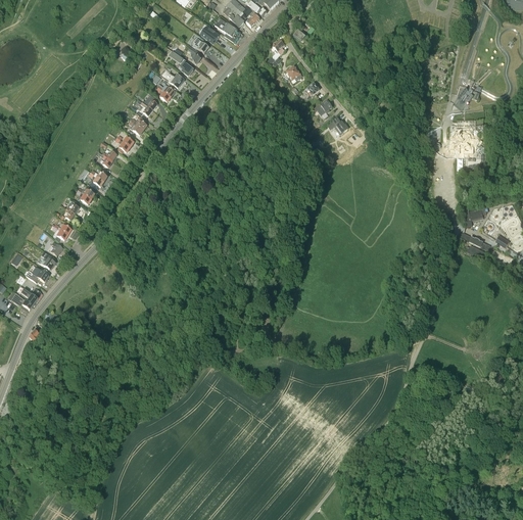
[(239,1),(238,0),(230,0),(227,4),(228,6),(223,10),(226,12),(231,7),(239,15),(243,20),(249,13),(253,8),(248,3),(247,2),(244,6),(243,5),(244,4),(241,0),(239,1)]
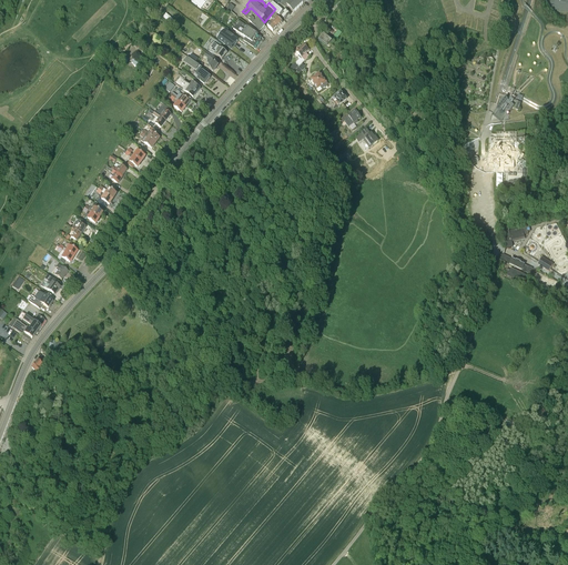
[(266,1),(269,2),(270,3),(275,9),(277,11),(281,14),(282,16),(283,16),(285,17),(290,12),(285,7),(284,9),(275,0),(267,0),(266,1)]
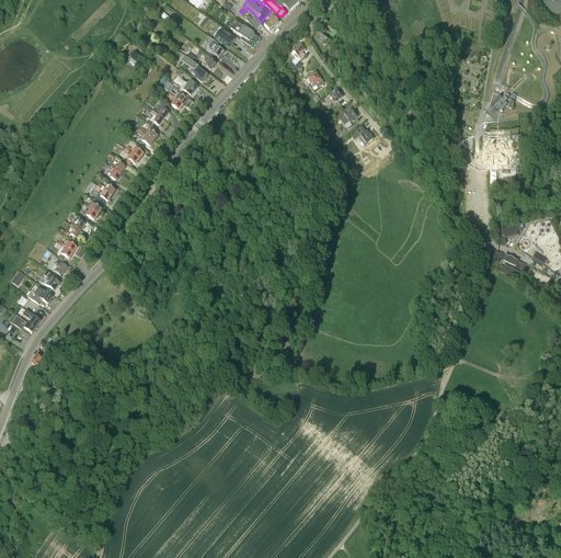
[(299,0),(281,0),(283,2),(289,10),(299,0)]
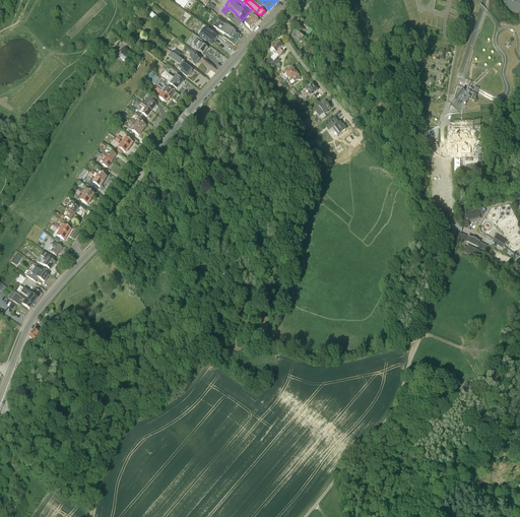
[(501,0),(503,2),(506,4),(510,6),(514,8),(518,8),(519,7),(519,0),(501,0)]
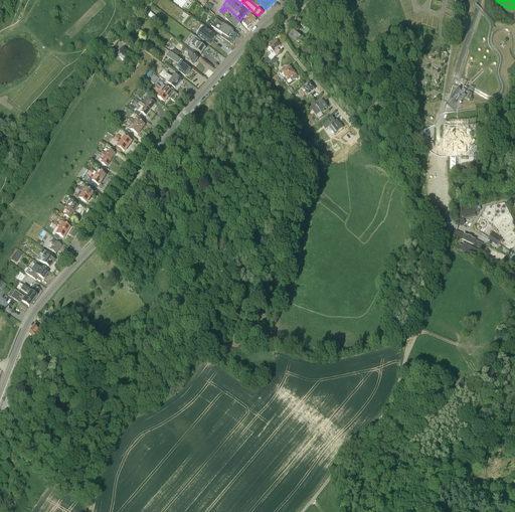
[(227,7),(222,12),(235,25),(237,27),(241,23),(239,20),(235,15),(227,7)]
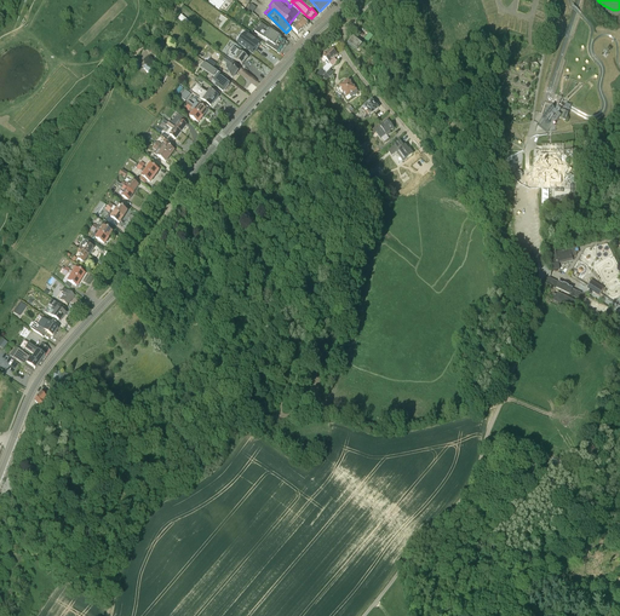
[(296,16),(298,18),(303,23),(306,19),(308,17),(306,16),(303,12),(300,10),(296,16)]
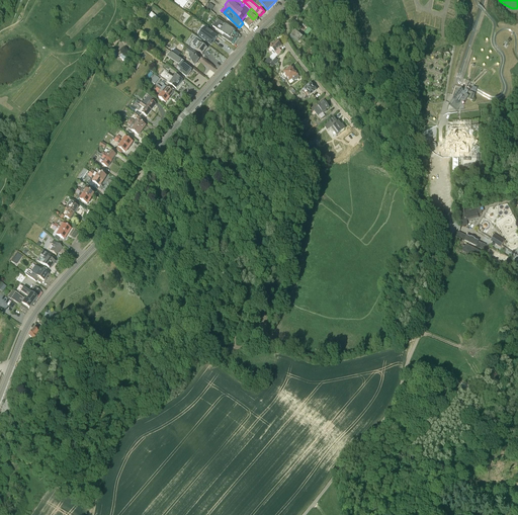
[(245,22),(249,26),(258,18),(256,16),(253,19),(249,15),(244,20),(245,22)]
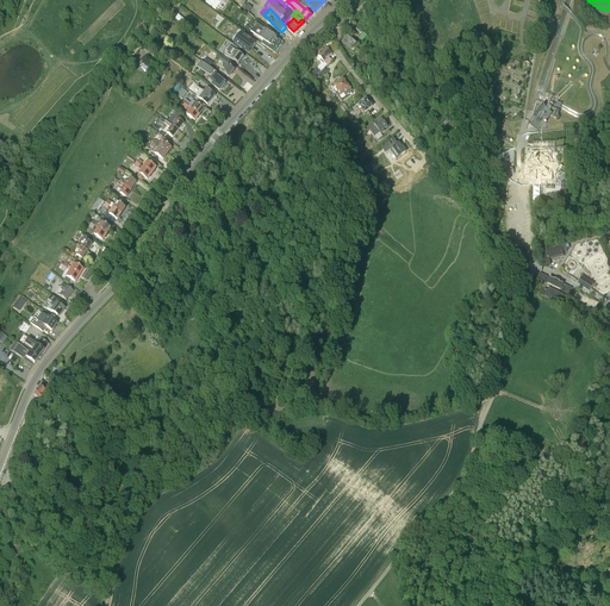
[(275,50),(282,38),(281,37),(256,19),(250,29),(263,37),(261,41),(275,50)]
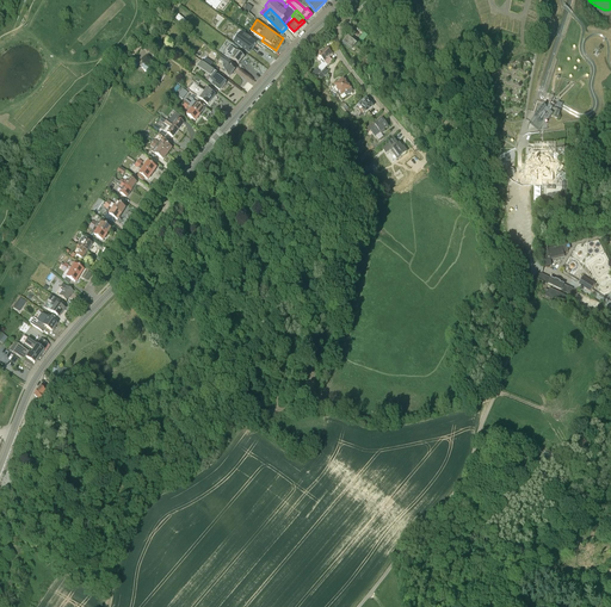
[(359,30),(363,26),(352,19),(350,23),(359,30)]
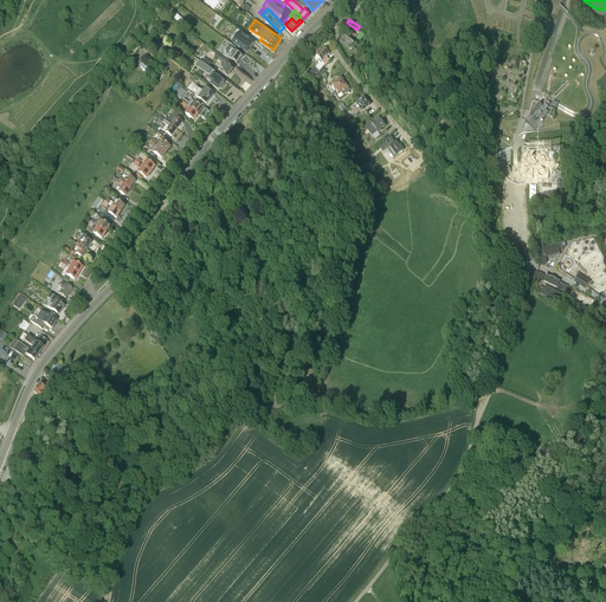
[(246,45),(249,46),(252,41),(247,38),(249,38),(245,36),(240,32),(238,34),(243,38),(240,41),(244,44),(243,46),(244,47),(246,45)]
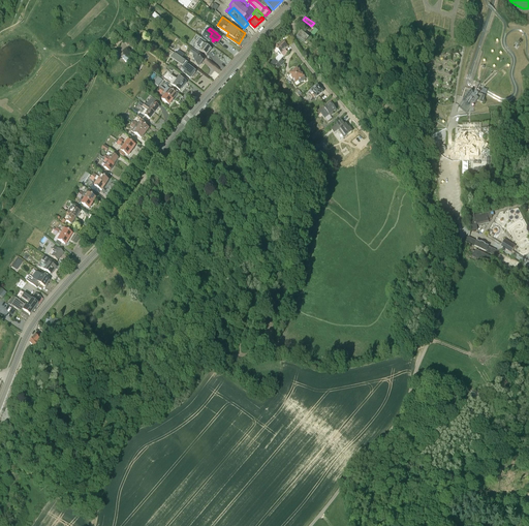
[(309,35),(302,29),(298,35),(304,40),(309,35)]
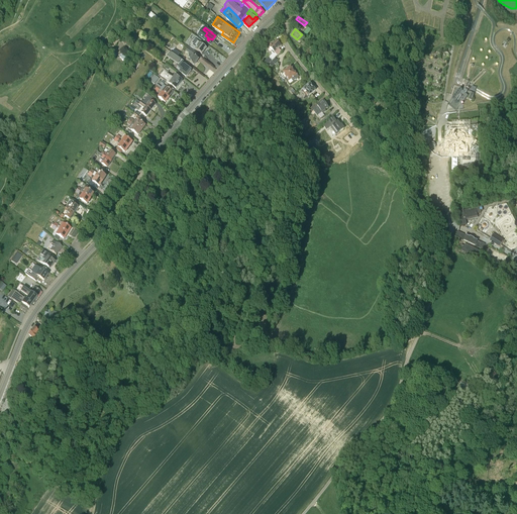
[(135,39),(137,40),(140,36),(132,30),(129,29),(127,32),(135,39)]
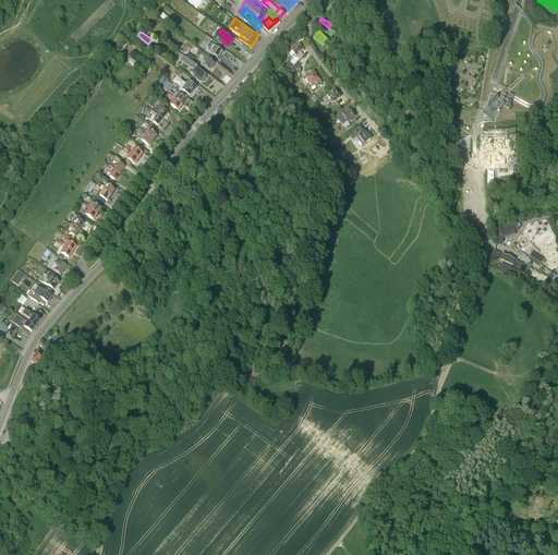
[(210,50),(214,52),(218,56),(223,49),(210,38),(206,44),(208,45),(206,46),(206,48),(207,49),(208,49),(209,49),(210,50)]
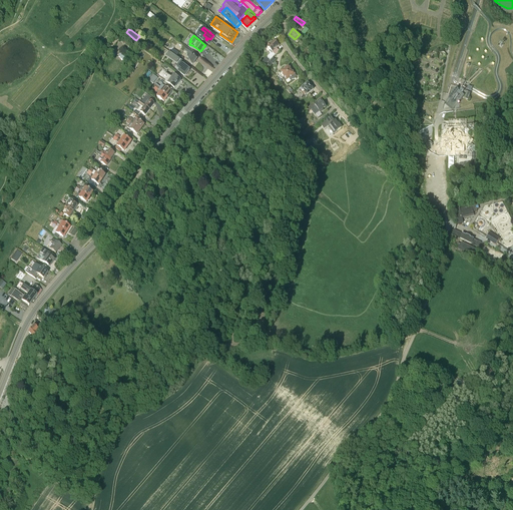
[(277,45),(280,43),(277,41),(278,40),(276,38),(275,39),(275,38),(271,41),(267,44),(270,47),(269,48),(272,50),(267,54),(268,55),(270,57),(271,57),(280,48),(277,45)]
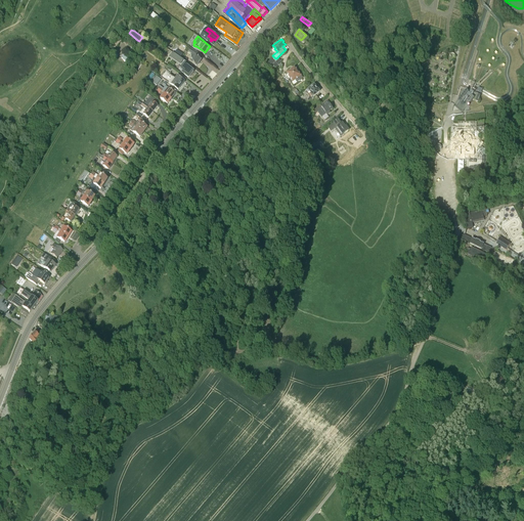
[(202,57),(199,55),(201,53),(189,46),(187,49),(191,51),(191,52),(191,55),(193,56),(191,58),(192,59),(191,59),(197,63),(202,57)]
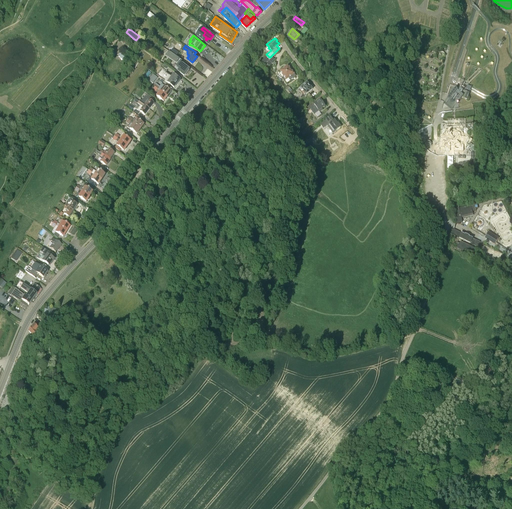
[(177,68),(180,70),(184,73),(189,66),(180,60),(182,58),(176,53),(169,48),(165,53),(177,62),(176,64),(174,66),(177,68)]
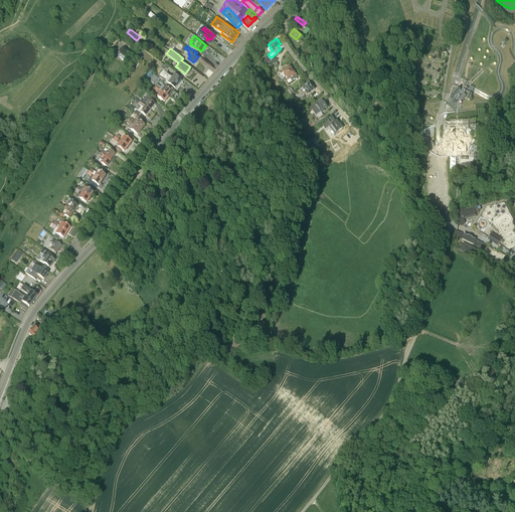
[(127,59),(129,56),(122,50),(120,53),(127,59)]
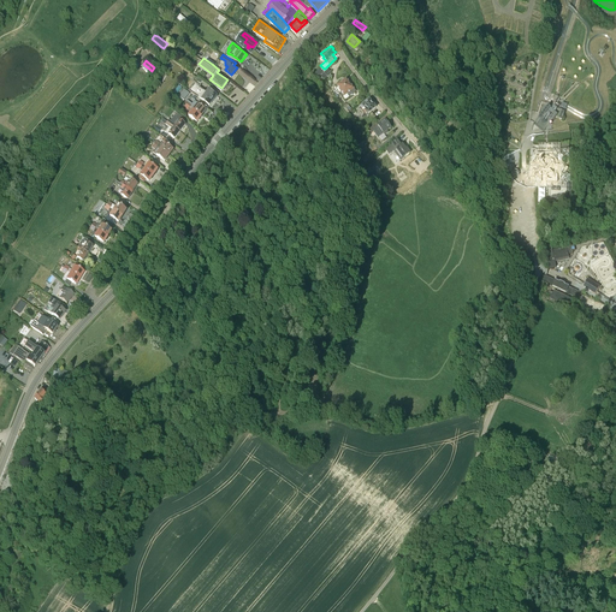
[(348,91),(349,94),(353,90),(351,88),(354,85),(350,81),(350,79),(349,77),(347,77),(338,83),(347,93),(348,91)]
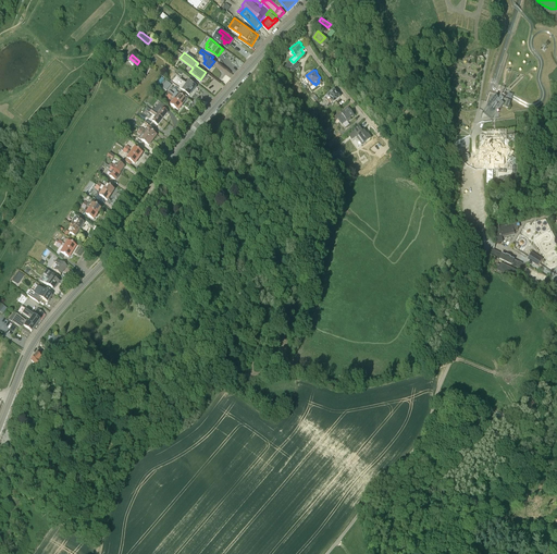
[(172,82),(165,77),(161,83),(166,88),(172,82)]
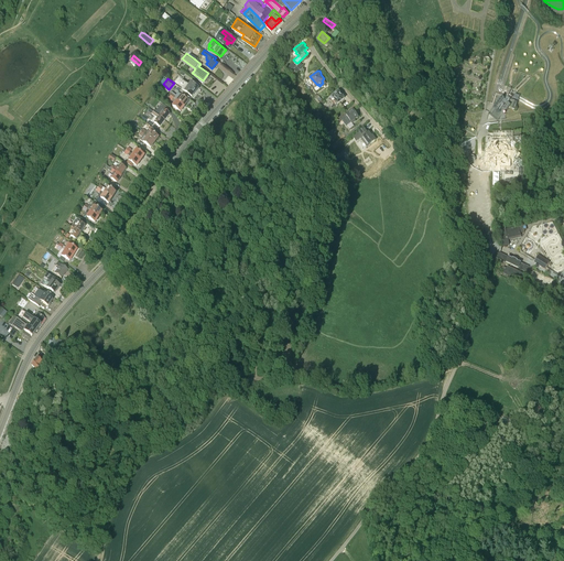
[(192,79),(188,83),(186,81),(182,86),(194,96),(201,87),(198,86),(199,85),(192,79)]
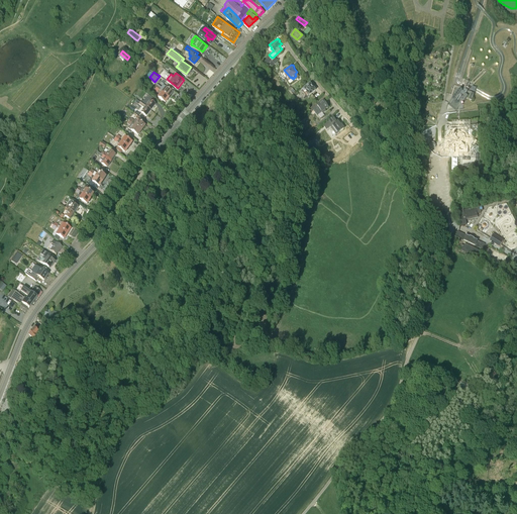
[(313,85),(310,82),(308,84),(306,83),(303,86),(309,93),(316,87),(314,85),(313,85)]
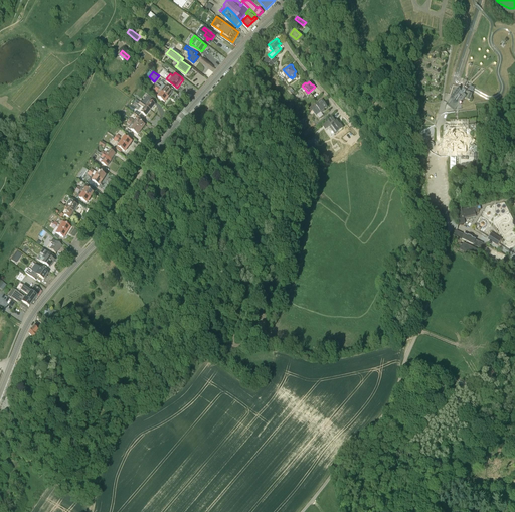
[(168,95),(172,90),(165,84),(163,82),(161,84),(157,82),(156,84),(159,87),(162,89),(168,95)]
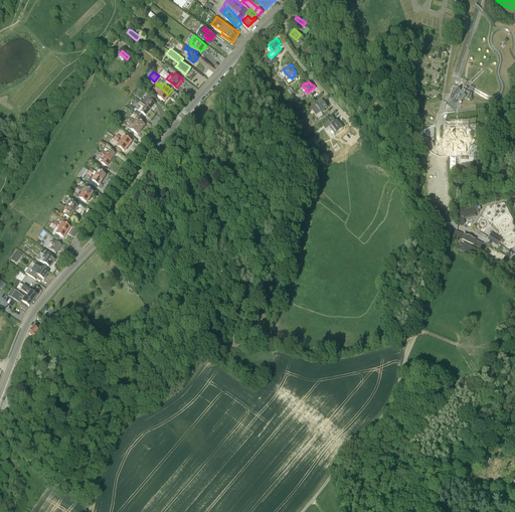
[(460,107),(462,106),(461,101),(462,100),(461,100),(467,93),(458,87),(446,102),(445,106),(451,105),(454,108),(460,107)]
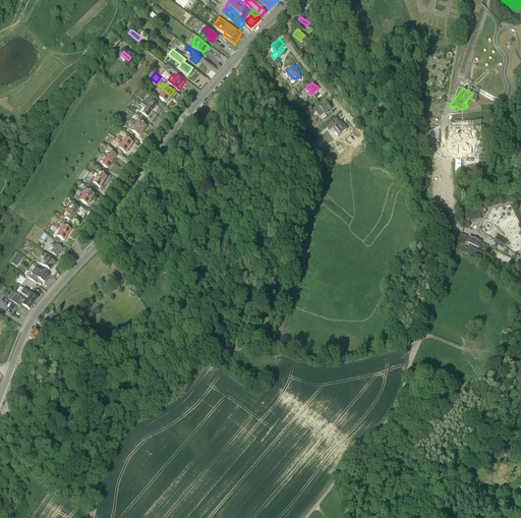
[(166,101),(170,96),(164,90),(160,95),(166,101)]
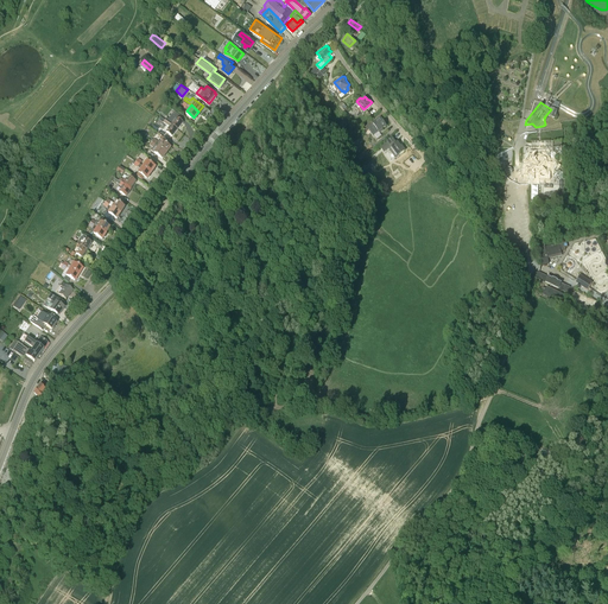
[(166,114),(165,116),(178,127),(184,120),(178,115),(175,120),(168,115),(166,114)]
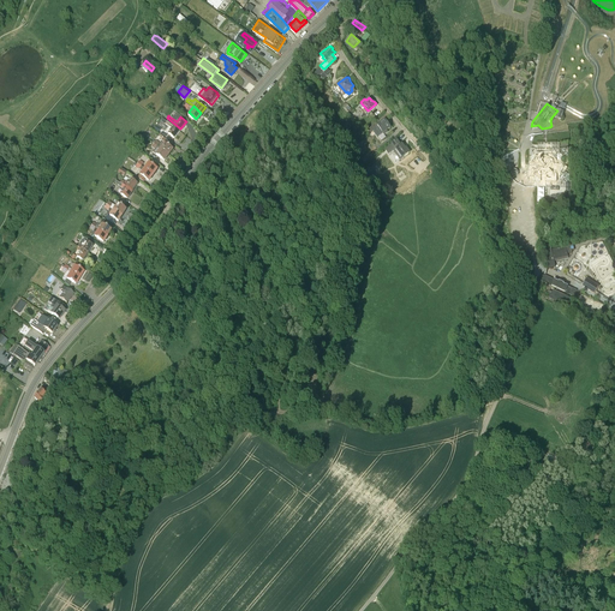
[(166,129),(169,131),(174,136),(180,129),(167,118),(165,120),(168,123),(165,129),(157,123),(155,125),(163,132),(166,129)]
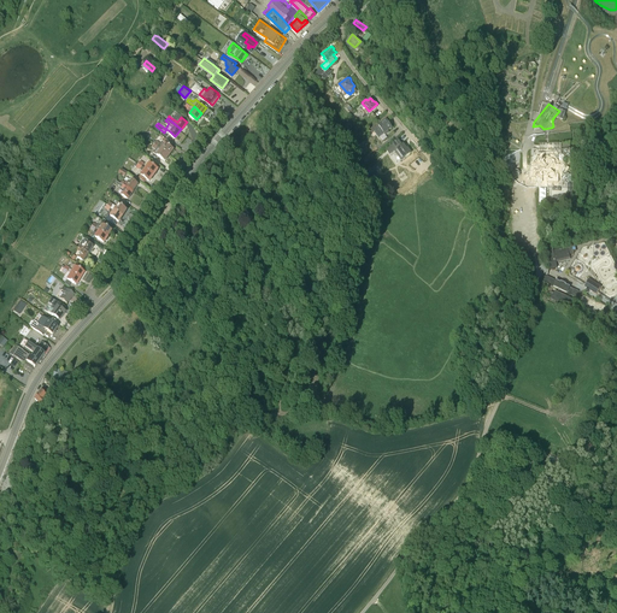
[(385,130),(386,131),(388,129),(388,128),(392,125),(391,124),(392,124),(389,122),(386,118),(377,125),(375,123),(369,128),(372,130),(376,125),(382,133),(385,130)]
